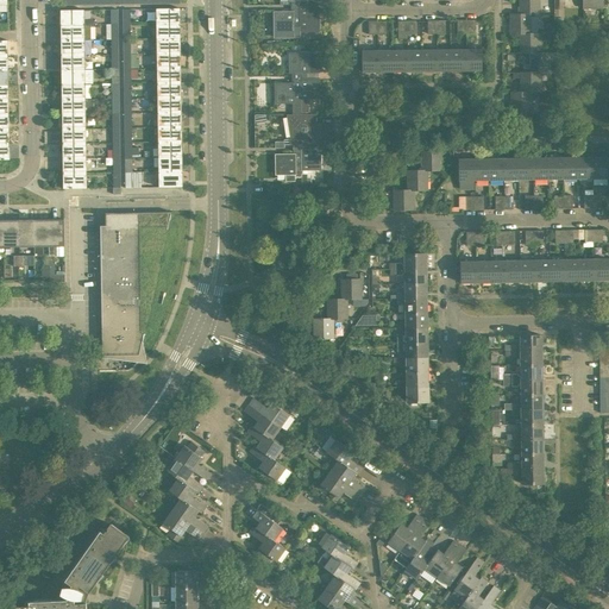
[(299,0),(299,8),(300,32),(319,32),(318,4),(308,4),(308,1),(308,0),(299,0)]
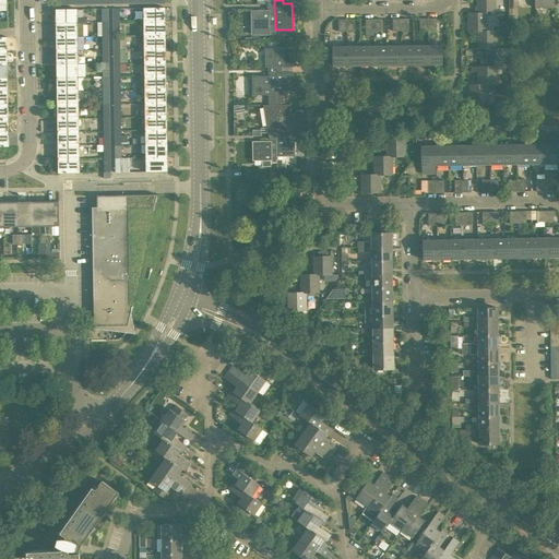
[(476,0),(477,14),(487,14),(496,14),(495,0),(476,0)]
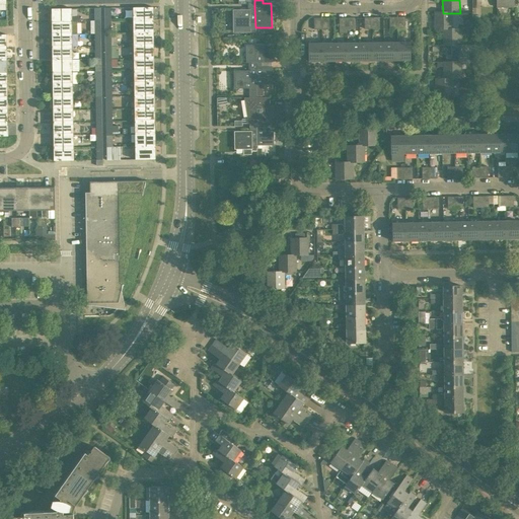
[(255,30),(255,27),(254,7),(249,7),(249,11),(233,11),(234,32),(254,32),(255,30)]
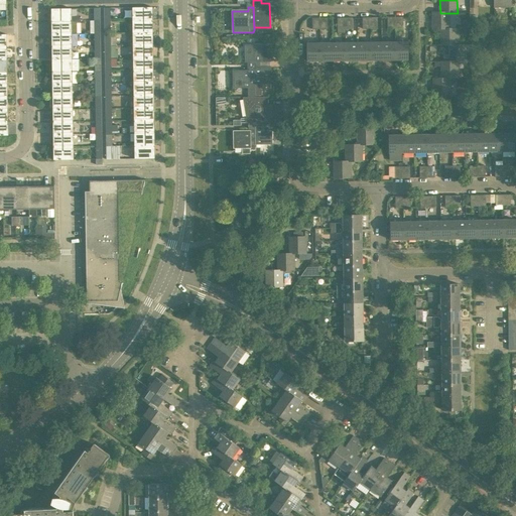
[(133,21),(152,21),(152,8),(133,8),(133,21)]
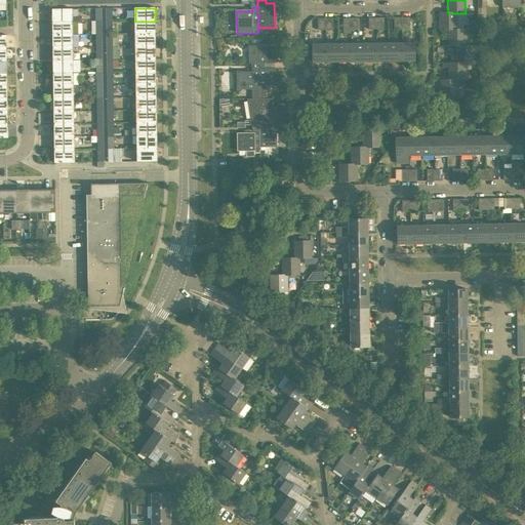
[(80,17),(73,17),(73,9),(52,9),(52,23),(78,23),(82,23),(82,19),(80,17)]
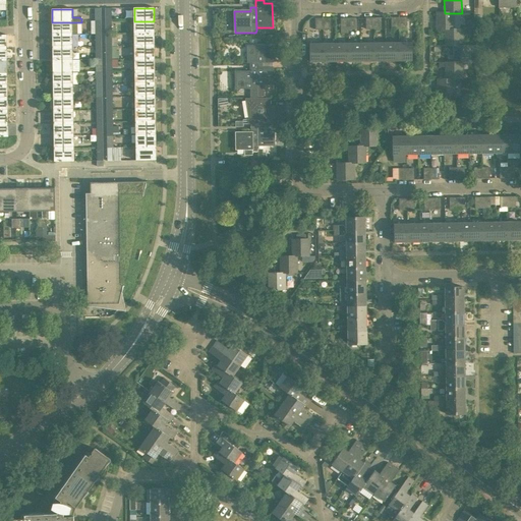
[(454,13),(445,13),(437,13),(437,31),(445,30),(454,30),(454,29),(454,13)]
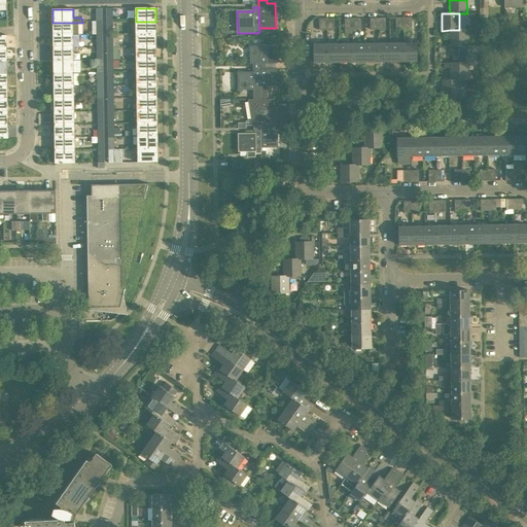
[(344,30),(352,30),(352,19),(344,19),(344,30)]
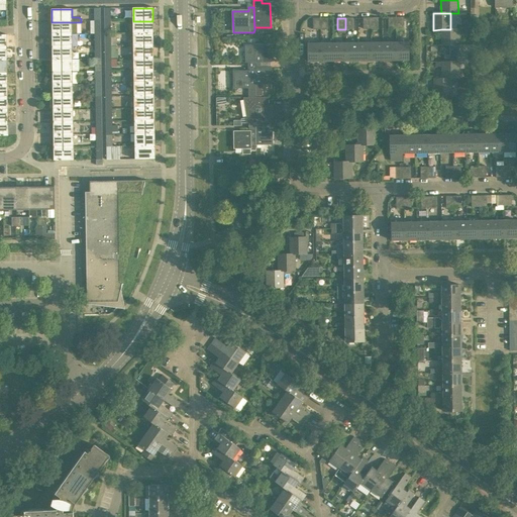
[(353,18),(345,18),(345,29),(353,29),(353,18)]
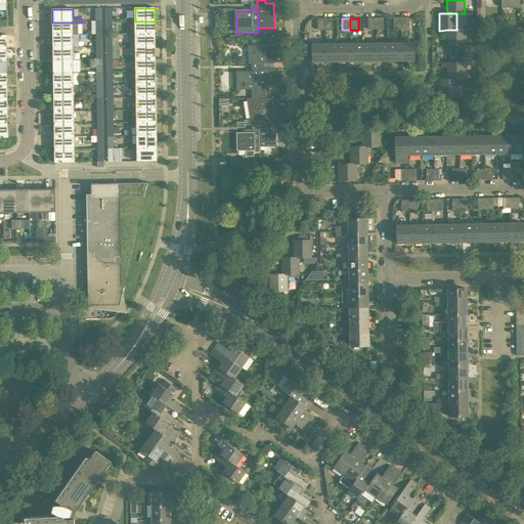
[(368,30),(377,30),(377,18),(368,18),(368,30)]
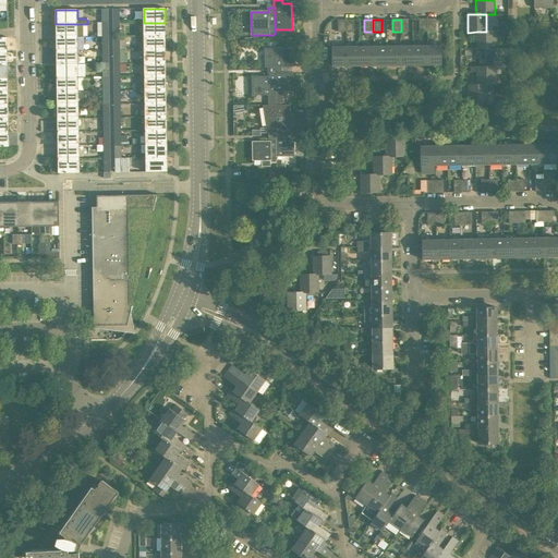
[(410,20),(401,20),(401,32),(410,32),(410,20)]
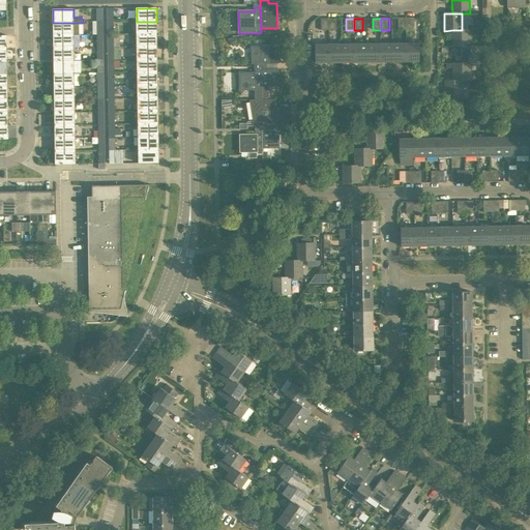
[(137,35),(157,34),(156,22),(137,22),(137,35)]
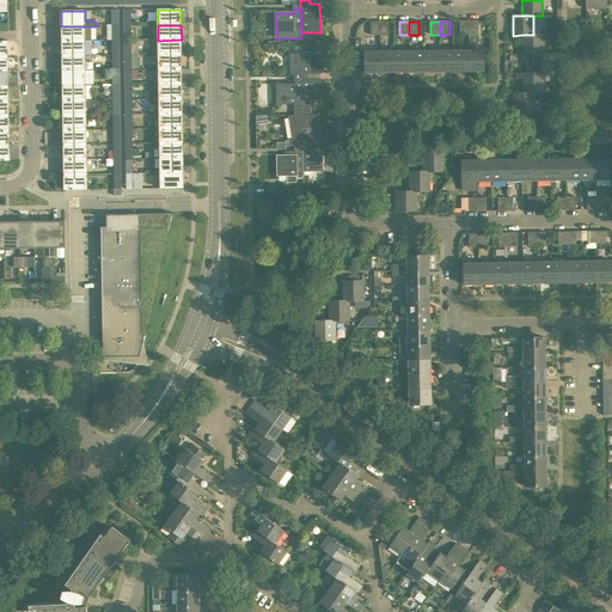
[(91,26),(61,26),(62,41),(85,41),(91,41),(91,26)]
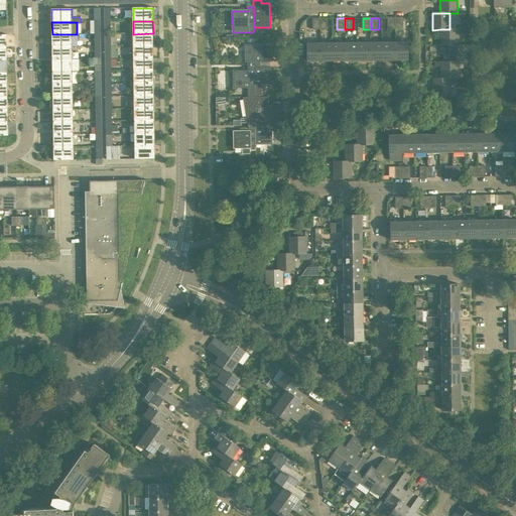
[(449,28),(449,29),(440,29),(440,46),(449,46),(458,45),(458,28),(449,28)]
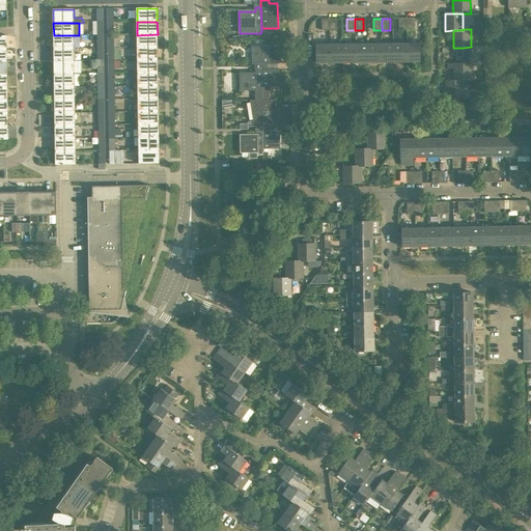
[(137,48),(158,48),(158,34),(137,35),(137,48)]
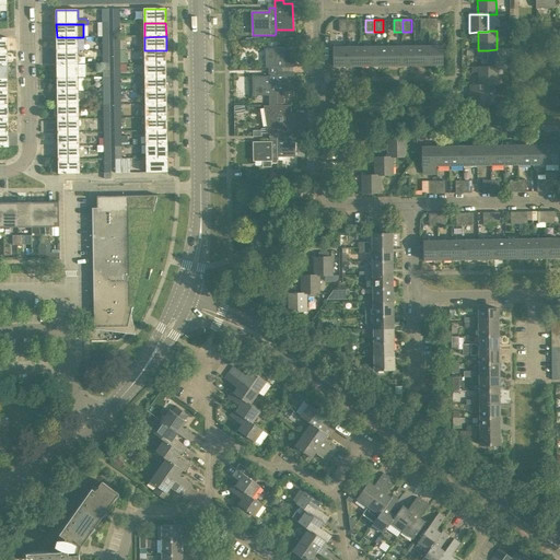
[(57,51),(78,51),(78,37),(57,37),(57,51)]
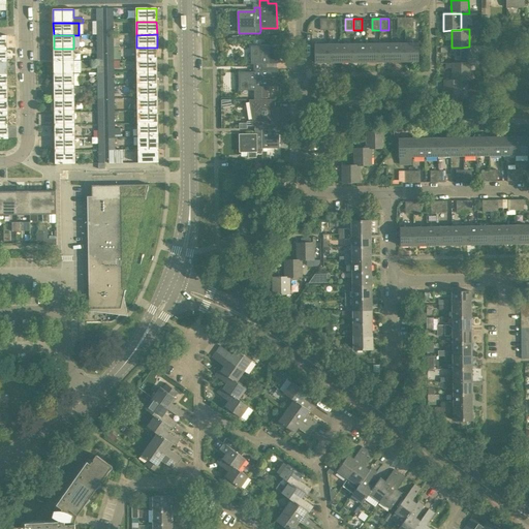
[(379,44),(379,62),(393,62),(392,43),(379,44)]
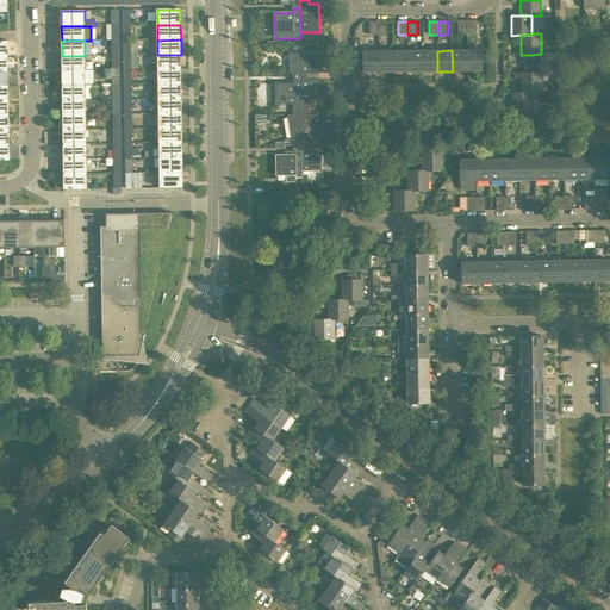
[(452,50),(453,72),(467,72),(467,50),(452,50)]
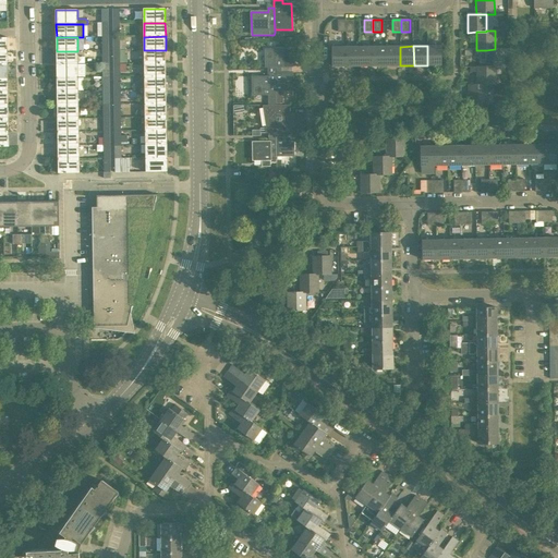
[(440,46),(427,46),(427,65),(441,65),(440,46)]
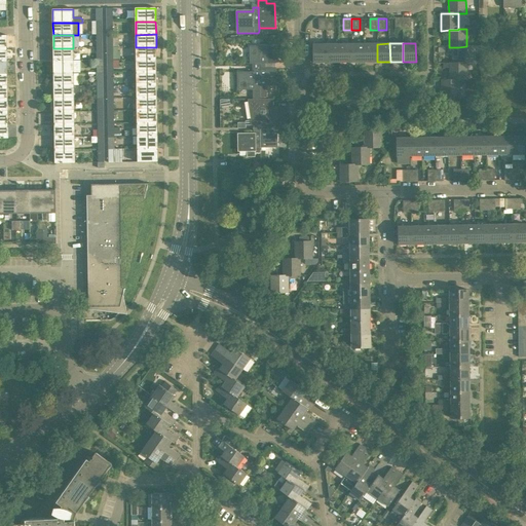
[(313,63),(326,63),(326,44),(313,44),(313,63)]
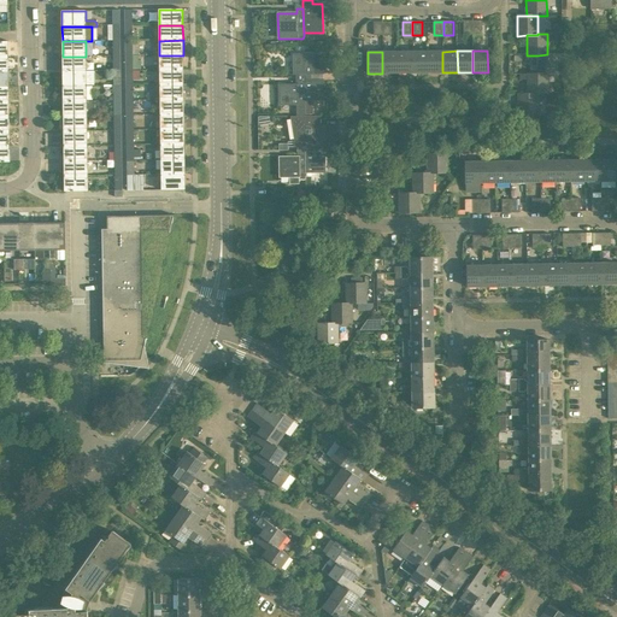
[(382,52),(382,74),(398,74),(398,52),(382,52)]
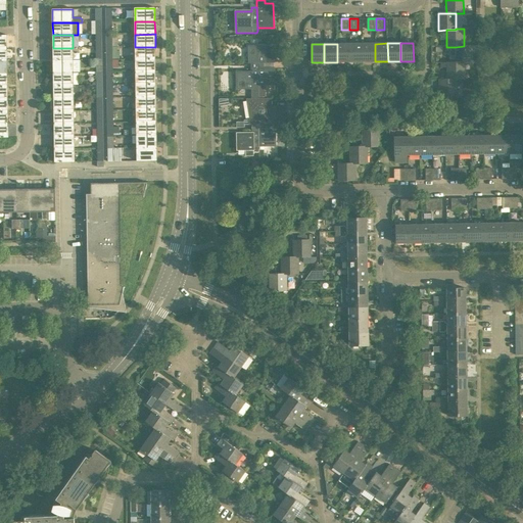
[(337,44),(337,62),(350,62),(349,44),(337,44)]
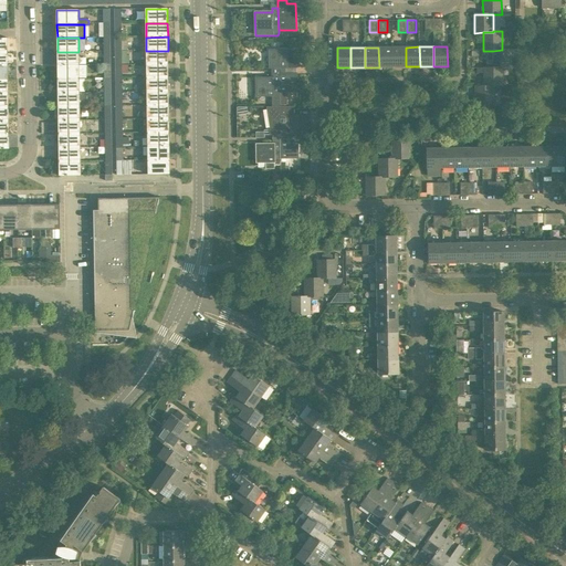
[(378,48),(379,67),(392,66),(392,48),(378,48)]
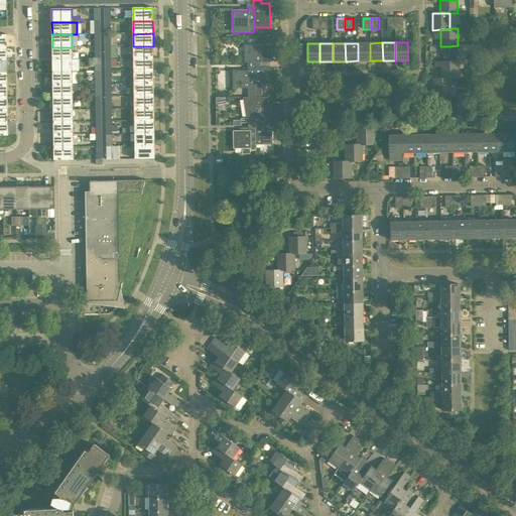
[(358,43),(358,60),(370,60),(370,43),(358,43)]
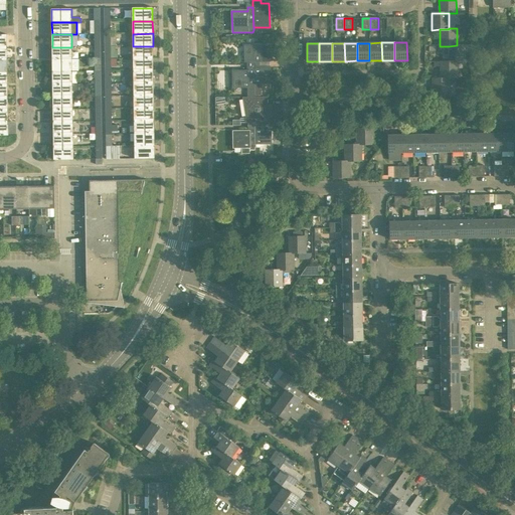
[(457,45),(449,46),(449,61),(449,62),(457,61),(465,61),(465,45),(457,45)]
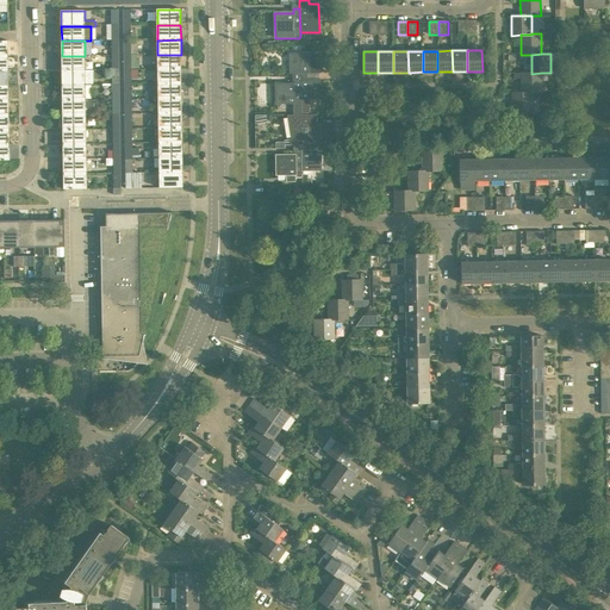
[(157,69),(181,69),(181,55),(157,55),(157,69)]
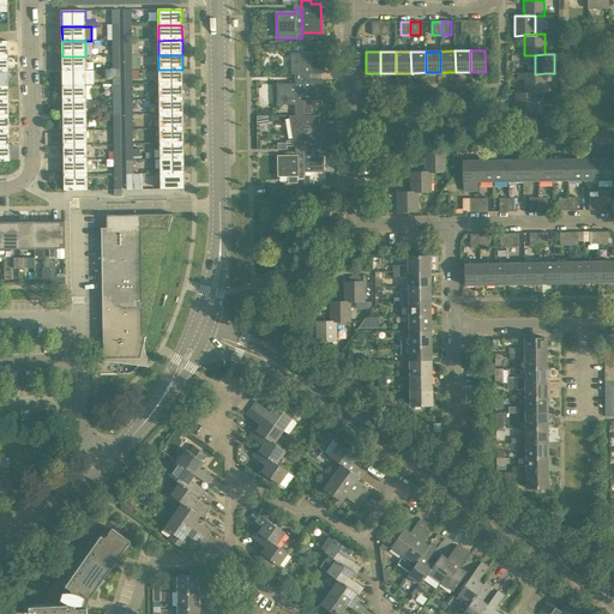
[(302,76),(309,76),(309,73),(312,73),(321,73),(321,55),(293,55),(293,73),(295,73),(295,82),(302,82),(302,76)]
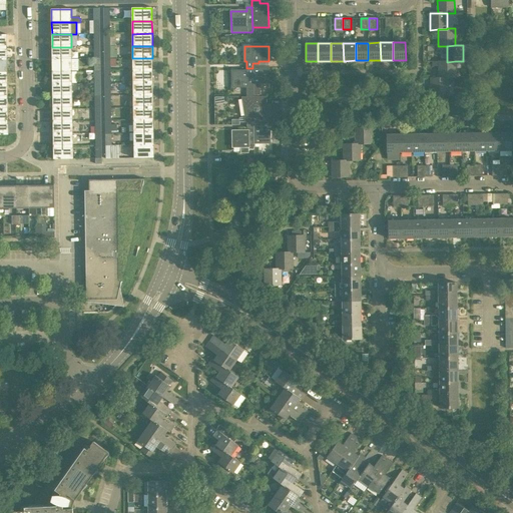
[(52,59),(71,59),(71,47),(52,47),(52,59)]
